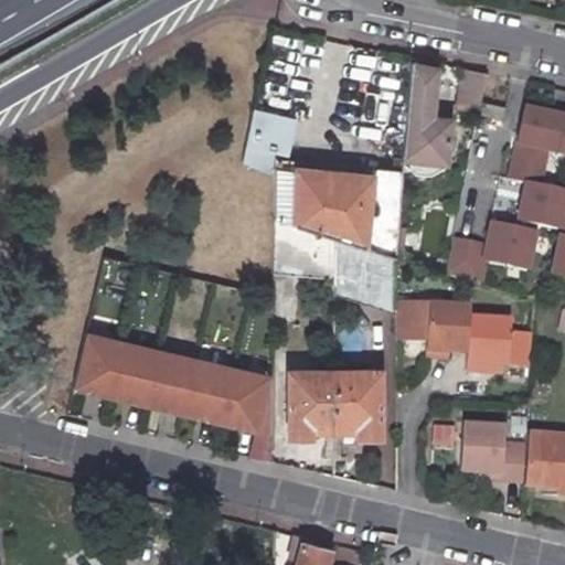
[(448,158),(452,118),(435,114),(439,68),(411,63),(404,153),(448,158)]
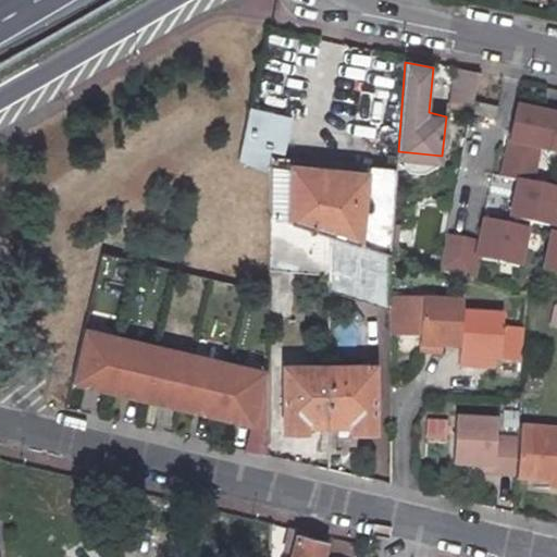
[(452,107),(473,112),(475,101),(482,74),(460,69),(452,107)]
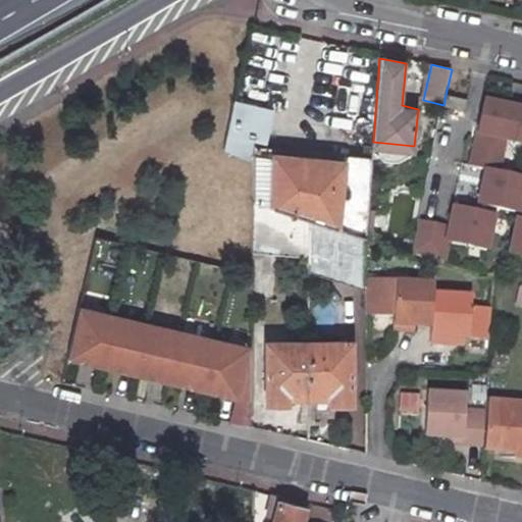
[(444,105),(440,117),(453,120),(458,98),(446,95),(444,105)]
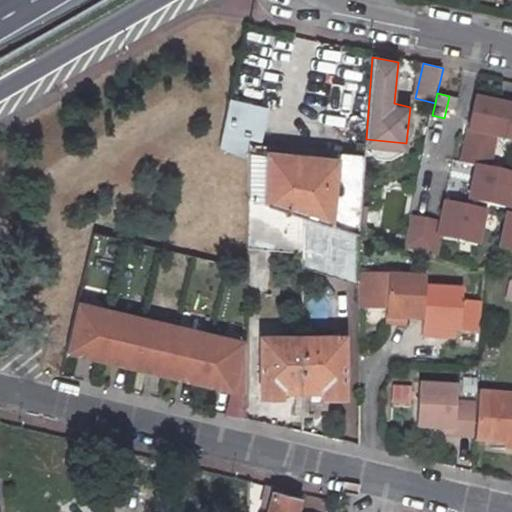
[(250,160),(261,106),(231,99),(221,149),(248,160),(250,160)]
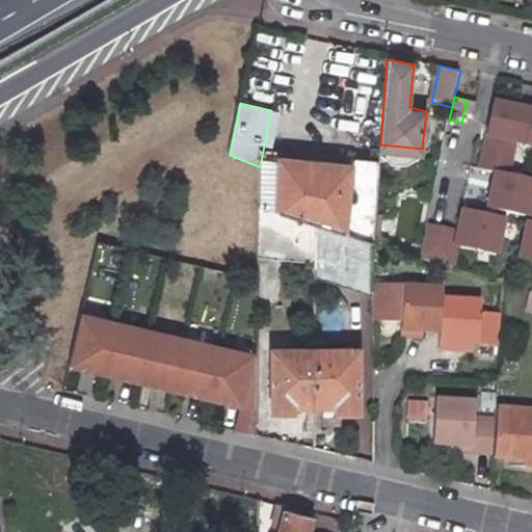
[(531,127),(531,112),(497,105),(487,147),(482,170),(497,174),(509,177),(516,144),(528,147),(531,127)]
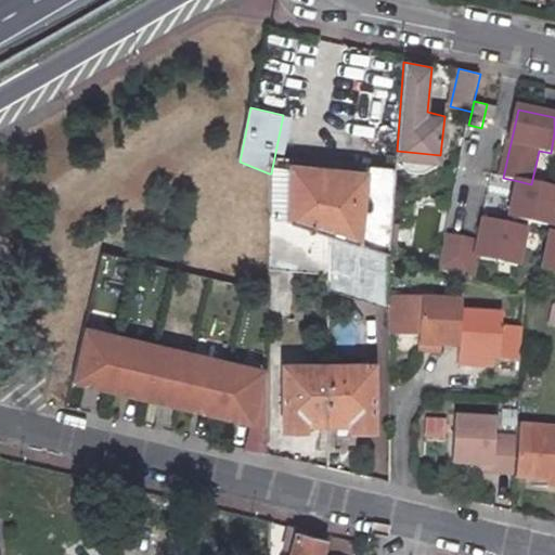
[(271,173),(269,173),(268,209),(326,229),(388,248),(389,249),(396,171),(271,173)]
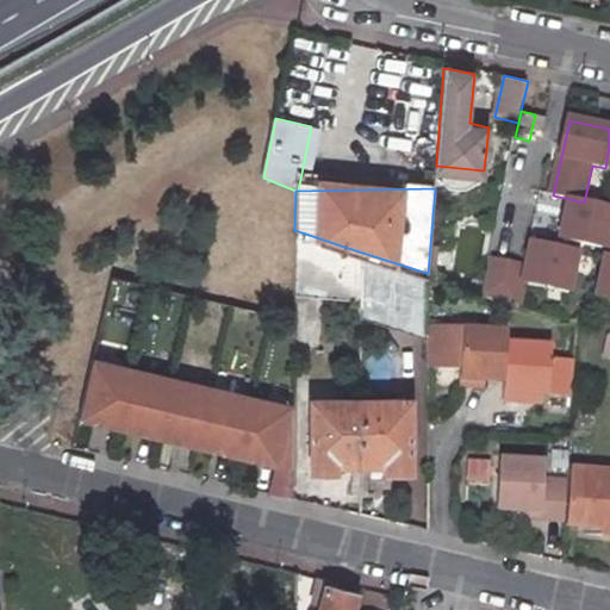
[(609,207),(584,203),(570,199),(560,238),(609,249),(609,242),(609,207)]
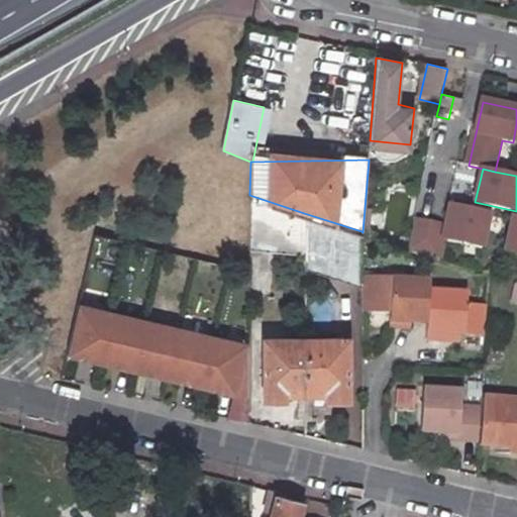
[(249,195),(249,232),(305,238),(304,213),(249,195)]
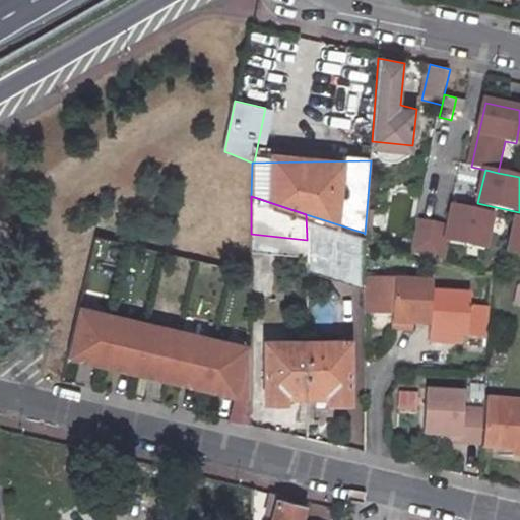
[(491,216),(451,206),(446,226),(431,223),(425,253),(440,258),(444,242),(481,251),(491,216)]
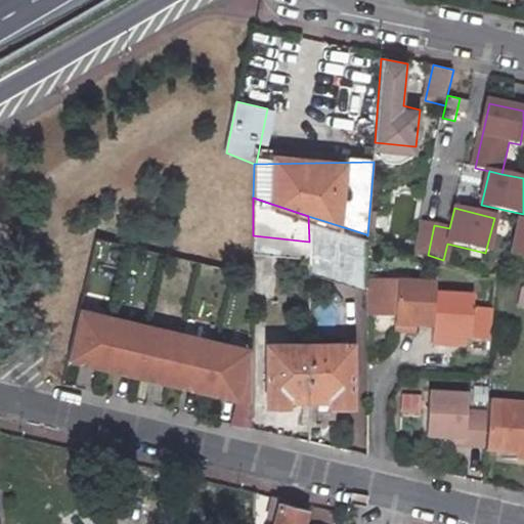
[(523,208),(523,214),(515,254),(523,255),(523,208)]
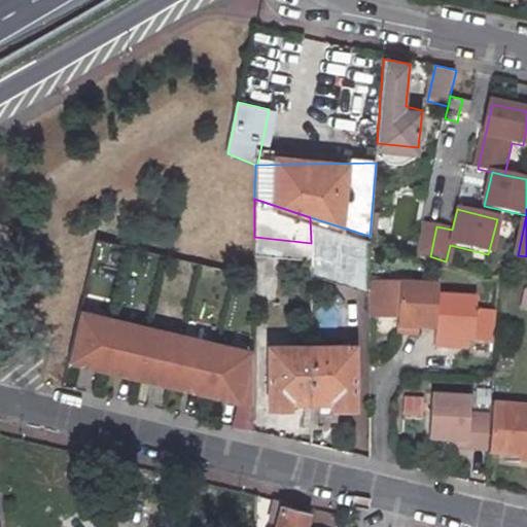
[(311,243),(311,256),(369,276),(369,236),(310,217),(311,243)]
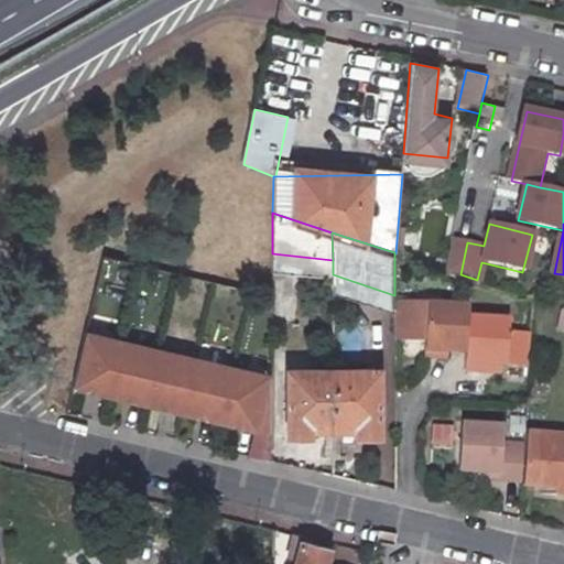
[(461,274),(467,242),(451,238),(443,269),(461,274)]
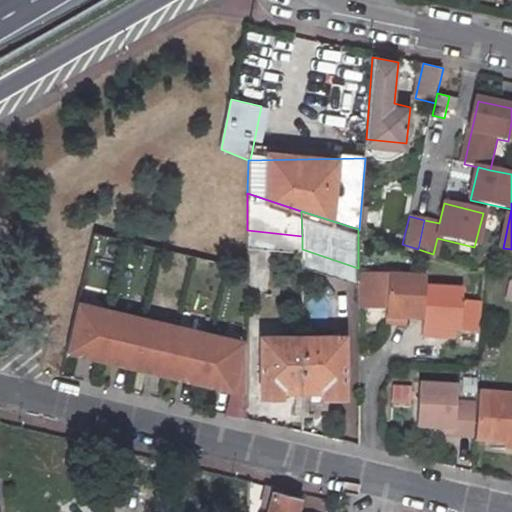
[(383,301),(387,303),(386,313),(405,313),(422,314),(424,284),(424,273),(358,269),(358,301),(383,301)]
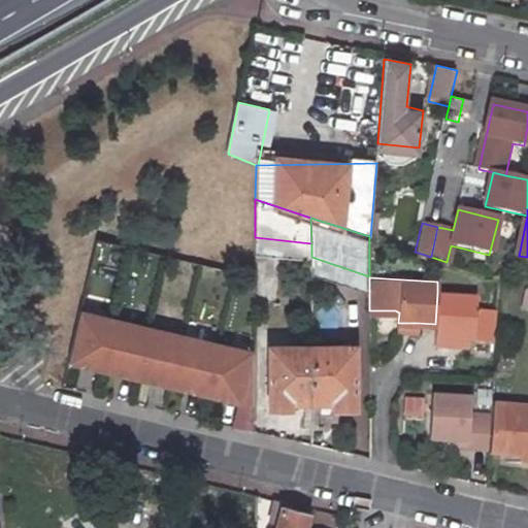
[(476,308),(476,296),(437,293),(435,324),(434,340),(453,341),(453,336),(469,337),(497,337),(498,309),(476,308)]
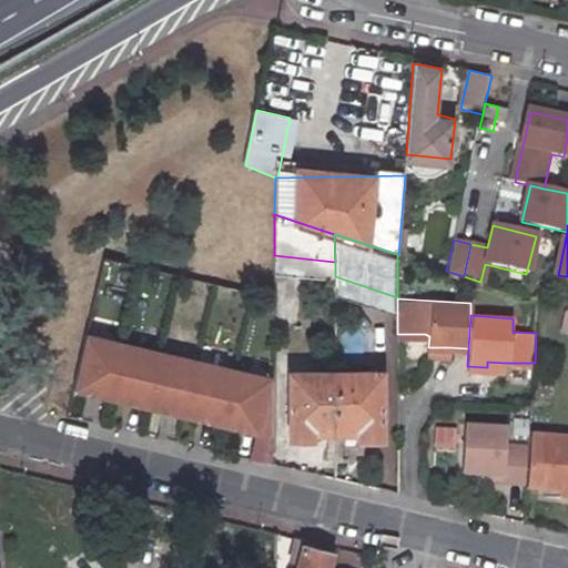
[(269,377),(84,334),(77,369),(72,388),(255,432),(269,377)]
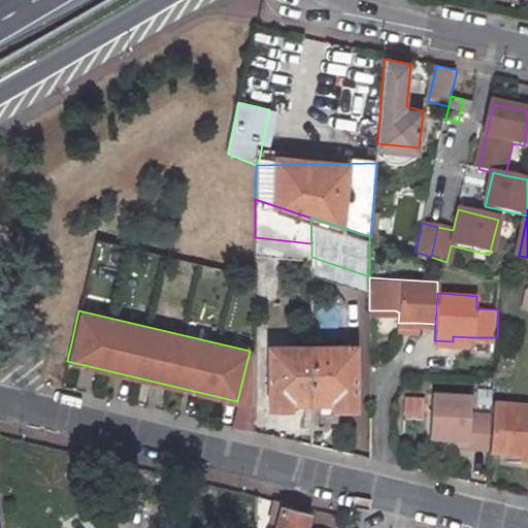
[(418,323),(398,323),(397,331),(418,332),(418,323)]
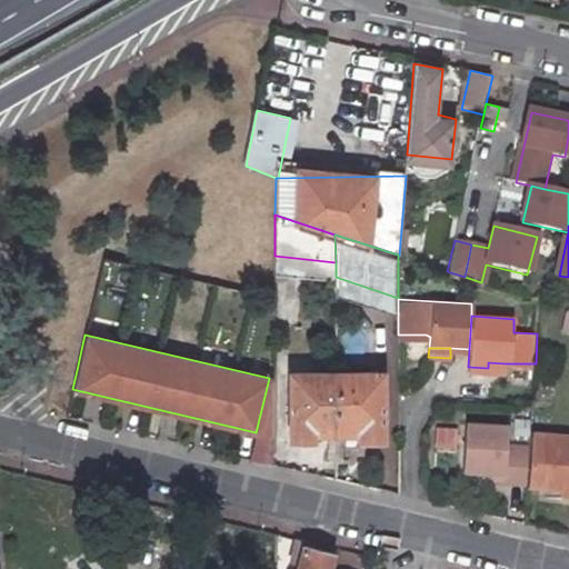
[(381,439),(381,369),(339,370),(340,431),(358,431),(358,440),(381,439)]
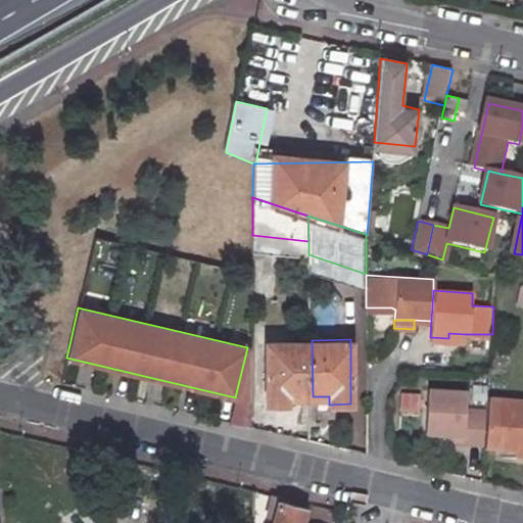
[(308,341),(270,341),(270,403),(291,405),(292,395),(310,396),(308,341)]
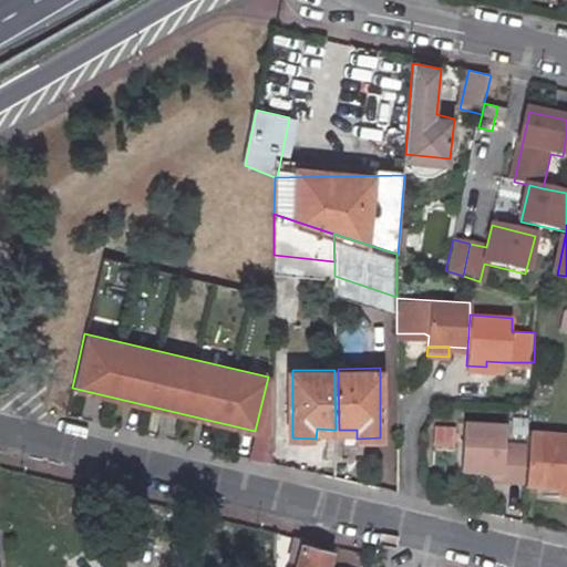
[(509,425),(470,422),(466,466),(485,468),(507,470),(507,477),(528,478),(529,442),(509,440),(509,425)]
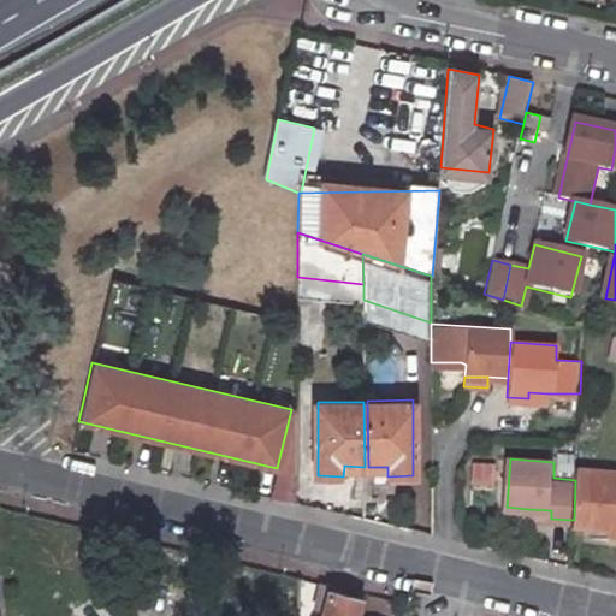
[(615,469),(576,467),(575,480),(574,520),(574,526),(610,528),(611,521),(615,521),(615,469)]
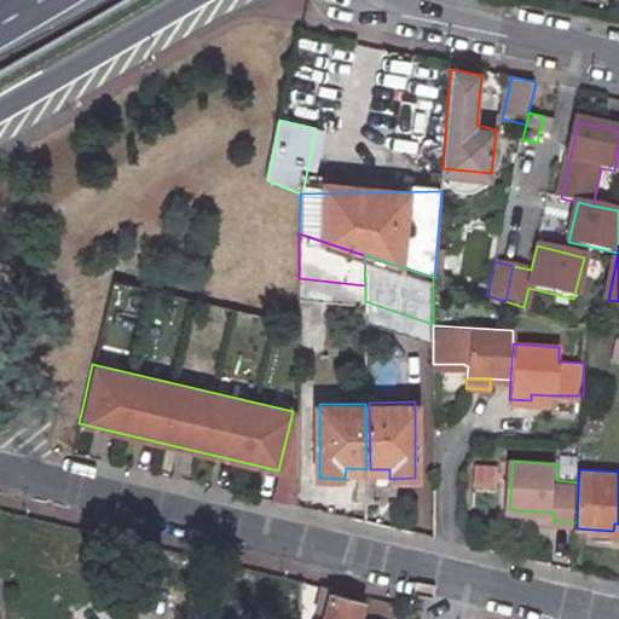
[(530,519),(554,521),(554,513),(530,512),(530,519)]
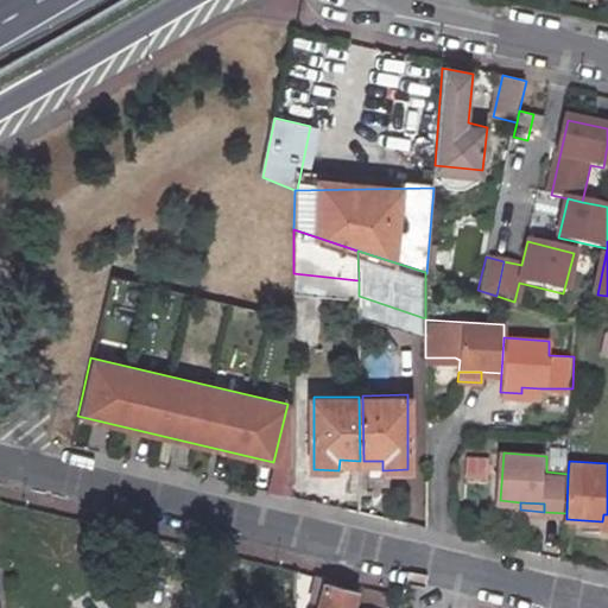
[(352,607),(356,590),(325,582),(318,607),(352,607)]
